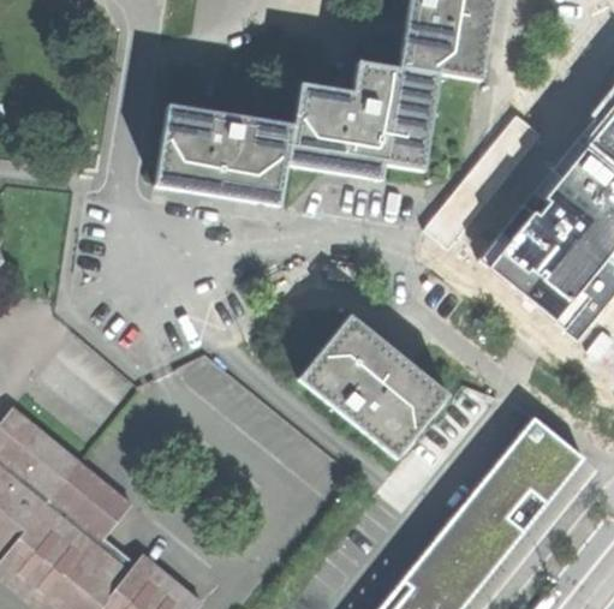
[(216,195),(279,206),(286,165),(339,173),(382,179),(383,162),(425,168),(440,73),(481,78),(492,12),(493,0),(410,0),(400,66),(358,60),(353,90),(302,82),(296,121),(167,102),(154,184),(216,195)]
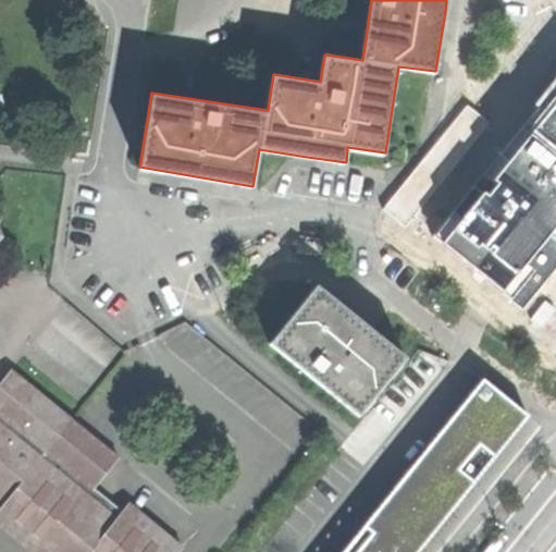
[(272,341),(359,414),(406,355),(360,318),(319,283),(272,341)]
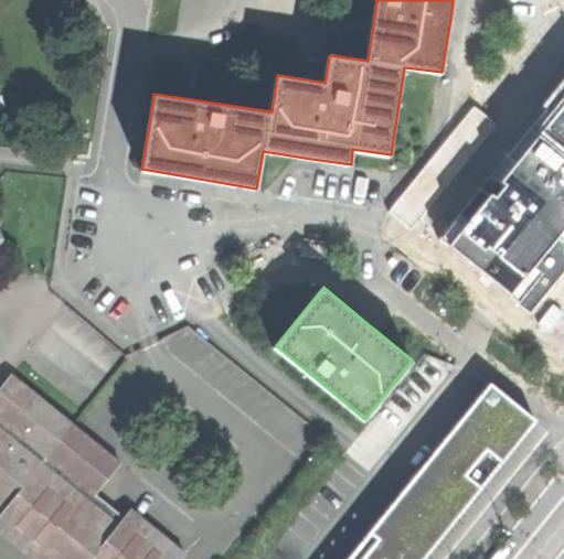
[(35,342),(98,391),(115,371),(53,320),(35,342)]
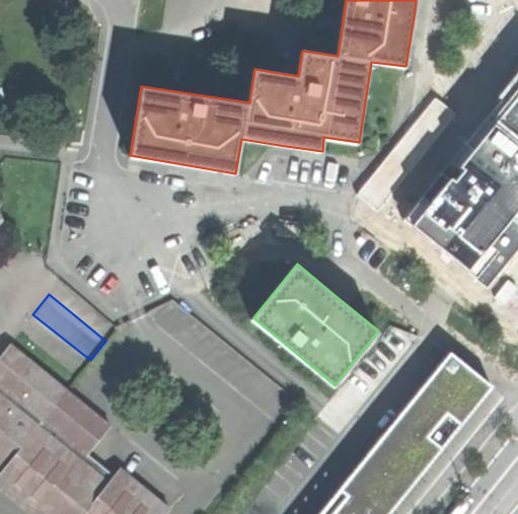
[(10,341),(0,353),(0,466),(1,467),(0,468),(0,485),(35,513),(162,513),(169,506),(120,465),(108,479),(79,456),(108,421),(37,362),(10,341)]
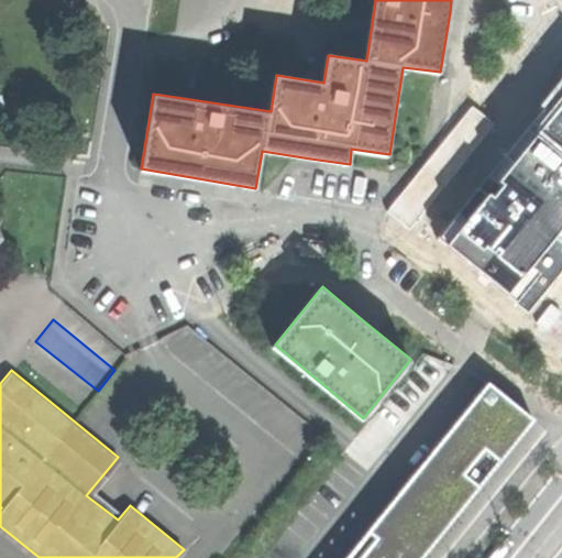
[(328,557),(404,557),(524,414),(477,376),(328,557)]
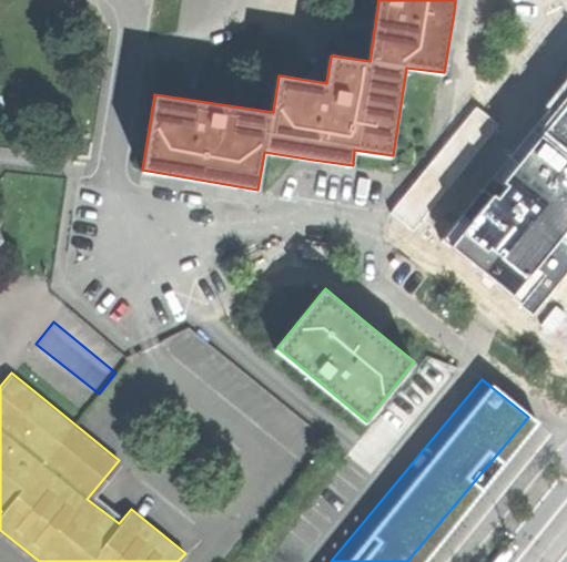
[(500,561),(519,538),(513,532),(509,535),(488,561),(500,561)]
